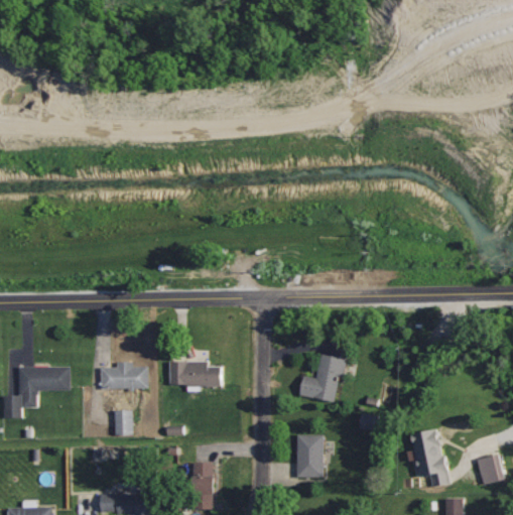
[(319,354),(316,369),(310,368),(308,377),(302,375),(298,396),(332,403),(338,377),(342,377),(346,359),(319,354)]
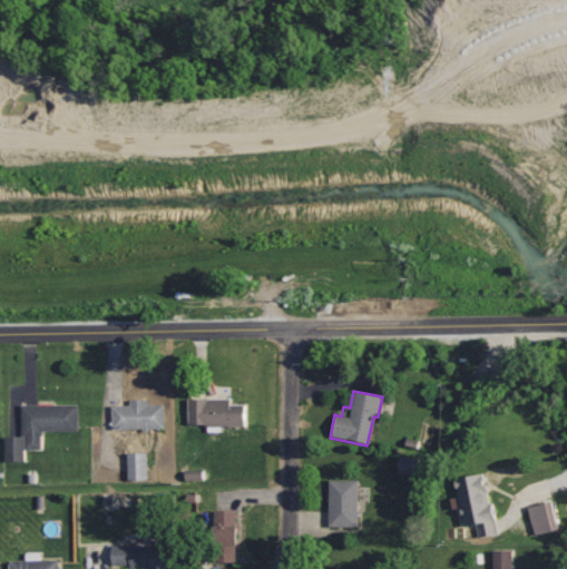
[(145,399),(128,399),(128,404),(109,404),(109,429),(162,428),(160,404),(145,404),(145,399)]
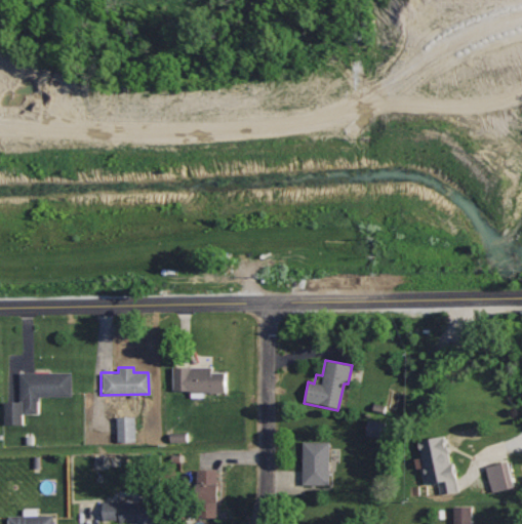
[(210,367),(171,367),(171,391),(189,391),(189,393),(224,392),(224,372),(210,372),(210,367)]
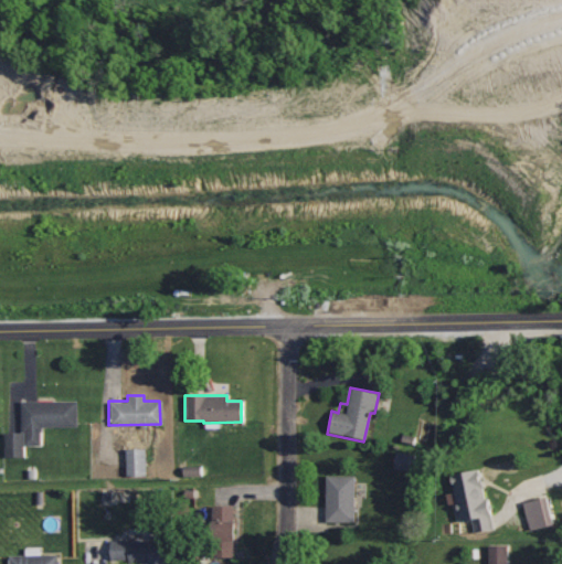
[(75,401),(19,402),(19,433),(2,433),(2,457),(22,457),(22,446),(40,446),(39,426),(76,426),(75,401)]
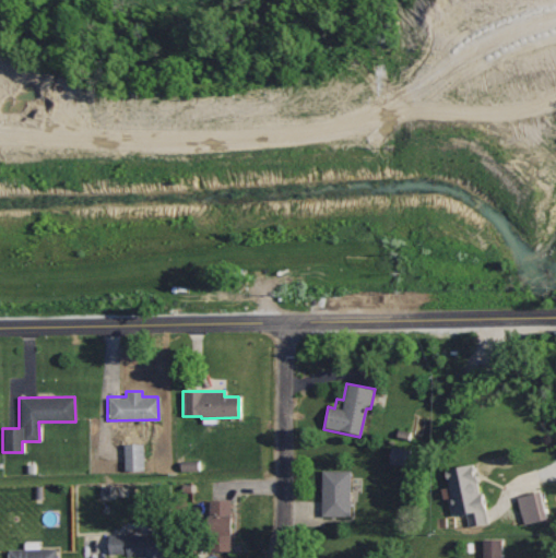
[(123,473),(144,473),(143,446),(123,446),(123,473)]
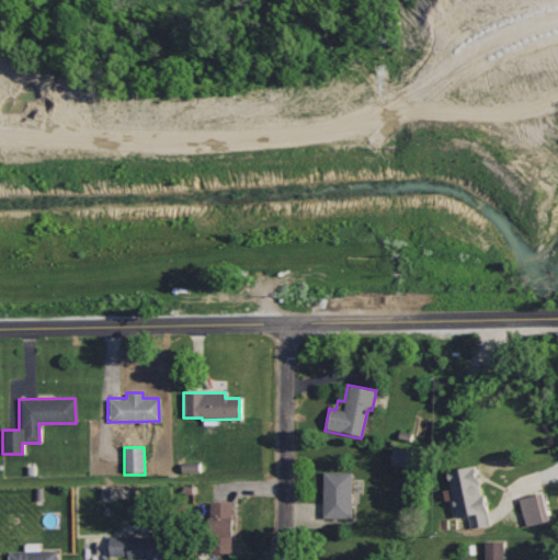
[(412,468),(413,452),(393,452),(391,468),(412,468)]
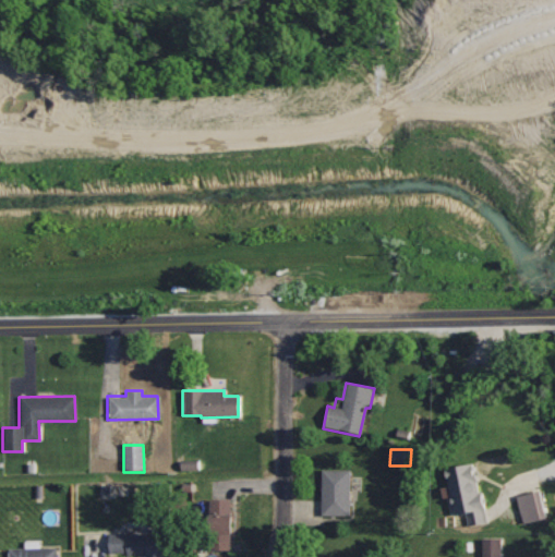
[(198,471),(196,461),(179,463),(181,473),(198,471)]
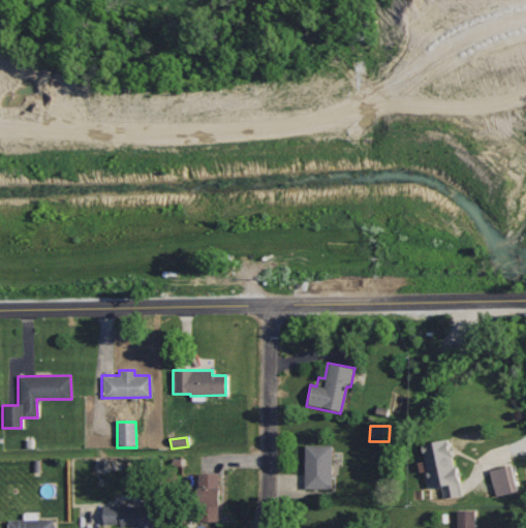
[(450,437),(419,443),(428,489),(439,486),(442,499),(461,496),(450,437)]
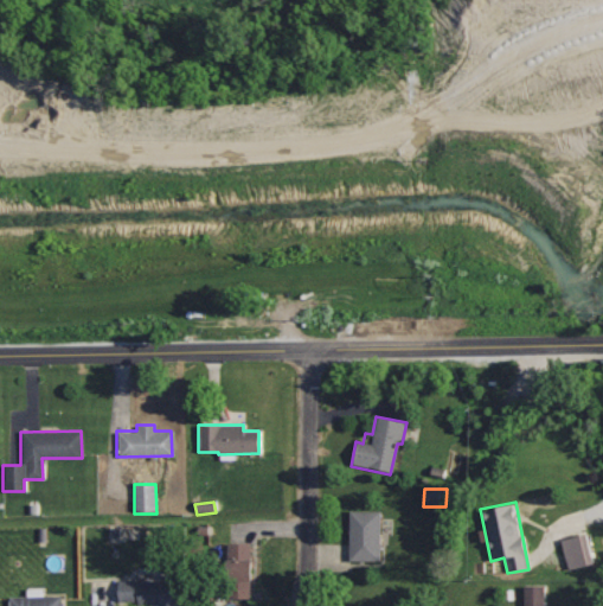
[(379,510),(347,510),(347,561),(379,561),(379,510)]
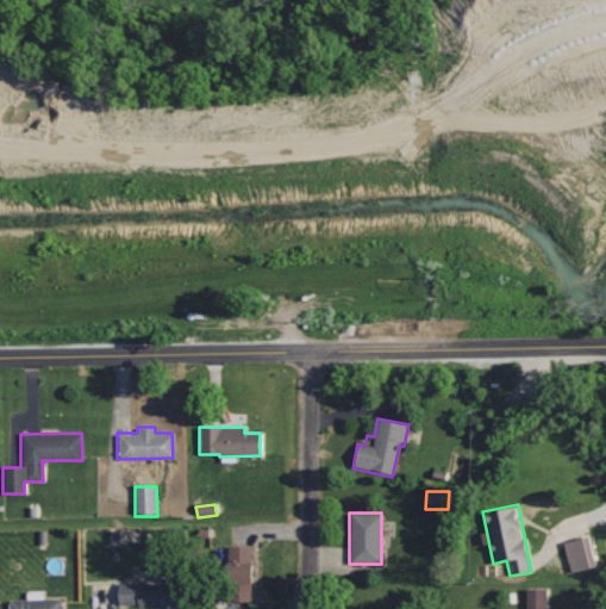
[(598,569),(591,539),(564,545),(570,575),(598,569)]
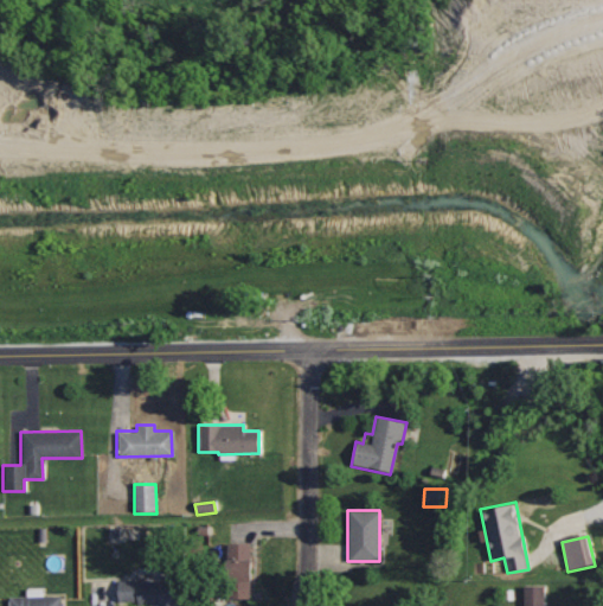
[(249,543),(220,543),(222,600),(251,599),(249,543)]
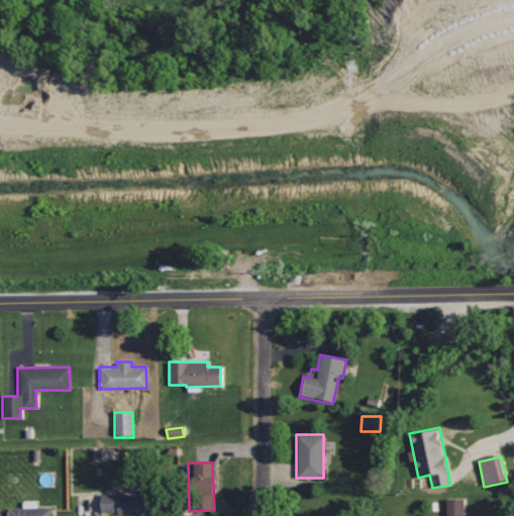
[(146,515),(146,493),(98,495),(99,513),(116,512),(116,515),(146,515)]
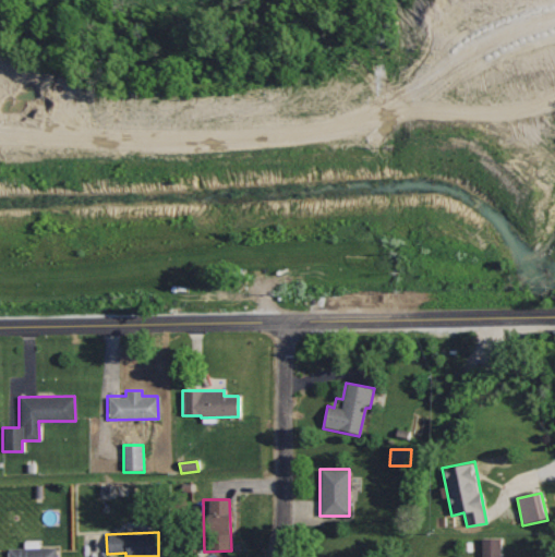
[(502,556),(502,541),(482,540),(482,556),(502,556)]
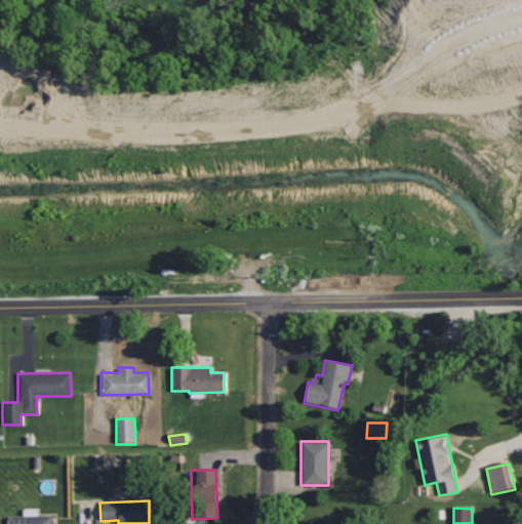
All buildings are outlined.
